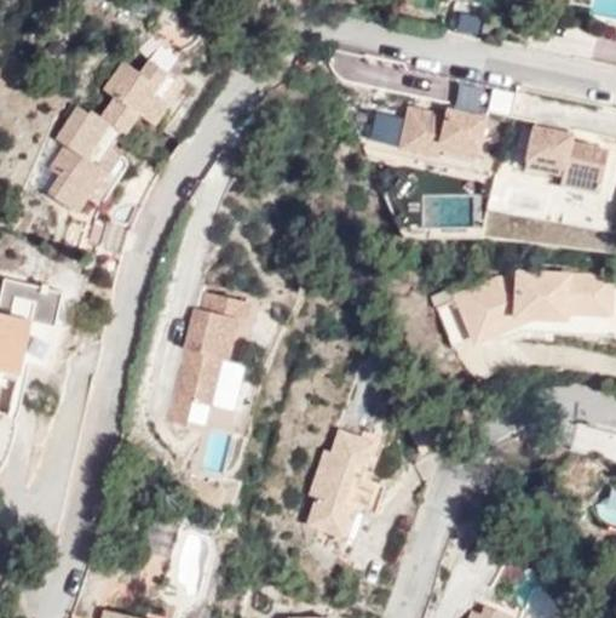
[(283,0),(287,12),(311,7),(309,0),(283,0)]
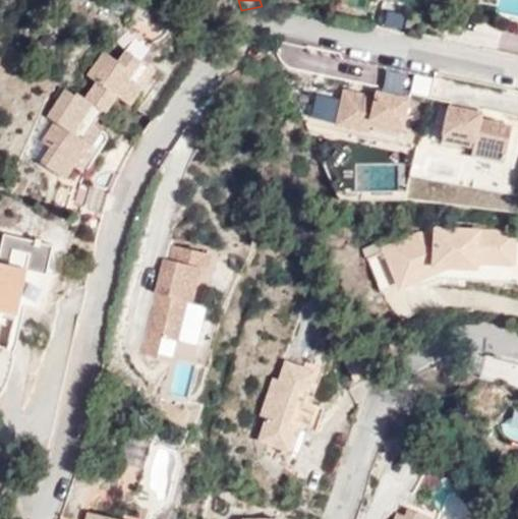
[(412,5),(391,0),(382,0),(379,14),(382,15),(380,25),(404,32),(412,5)]
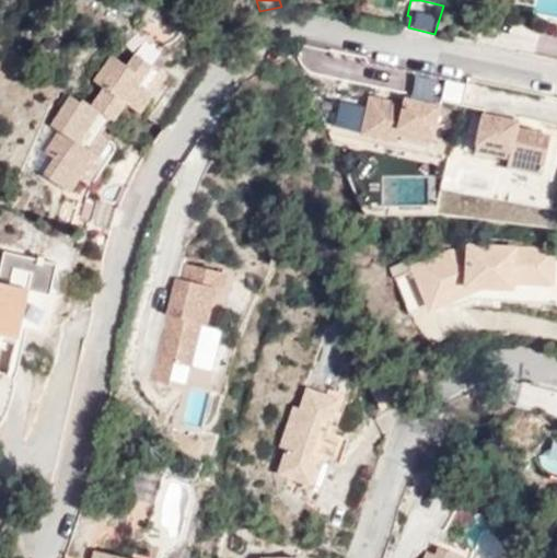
[(91,104),(108,115),(112,118),(124,101),(150,62),(135,51),(126,65),(111,54),(93,79),(103,85),(91,104)]
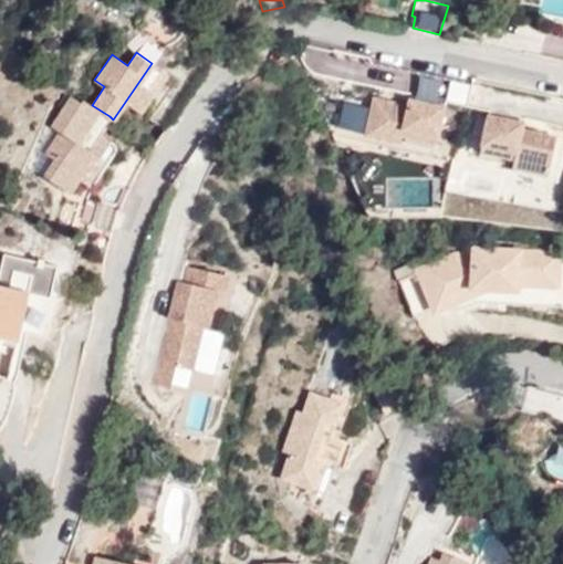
[(152,63),(125,102),(139,112),(166,73),(152,63)]
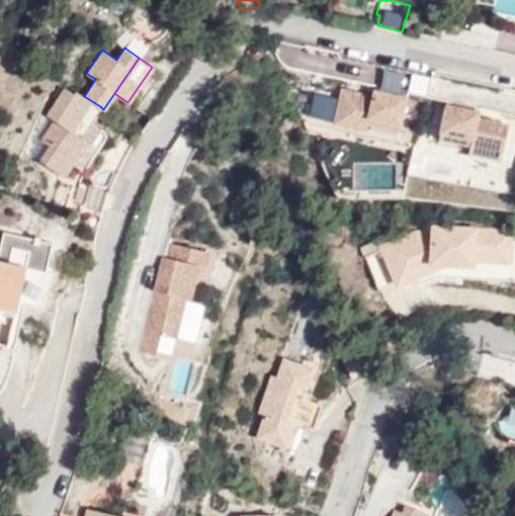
[(150,118),(174,82),(152,67),(127,102),(150,118)]
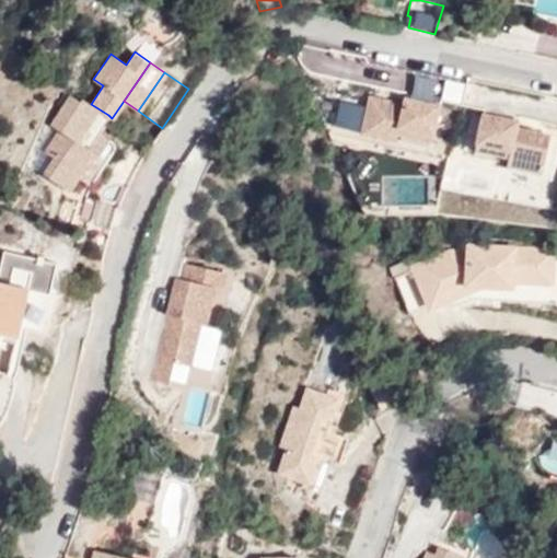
[(67,189),(77,175),(93,150),(88,147),(97,131),(108,115),(91,104),(82,97),(80,101),(70,95),(50,125),(59,129),(45,151),(54,158),(43,174),(67,189)]
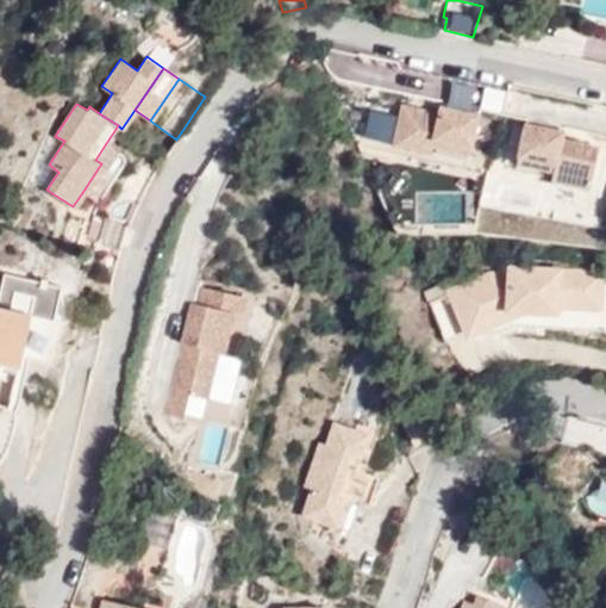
[(400,109),(393,144),(412,148),(410,155),(466,168),(478,115),(437,105),(435,116),(400,109)]
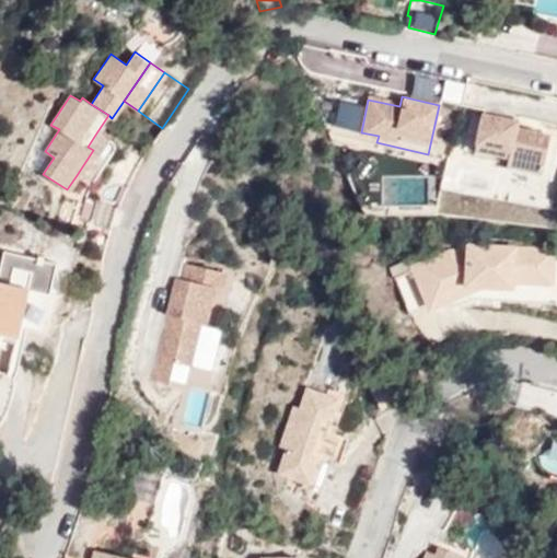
[(333,124),(356,124),(357,100),(333,99),(333,124)]
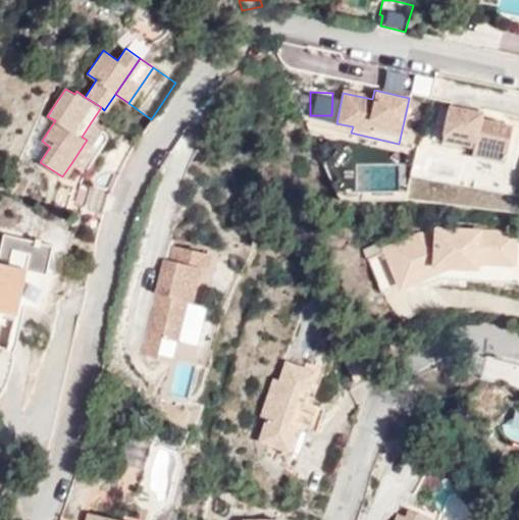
[(440,144),(472,151),(470,155),(504,162),(512,123),(480,116),(481,112),(450,105),(440,144)]
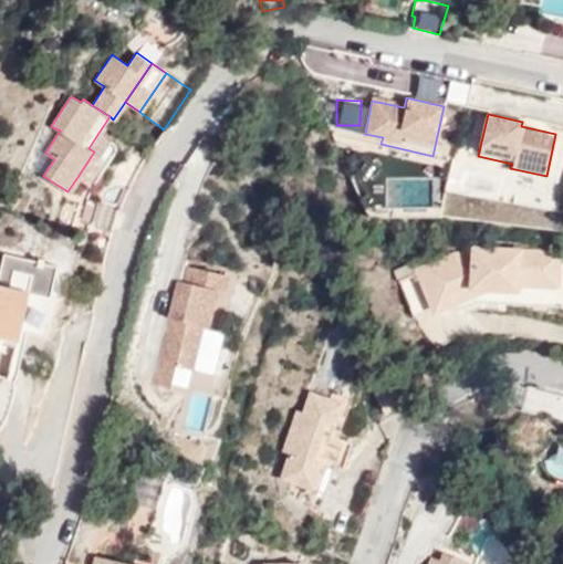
[(107,139),(98,133),(89,148),(94,152),(77,177),(86,184),(103,158),(97,154),(107,139)]
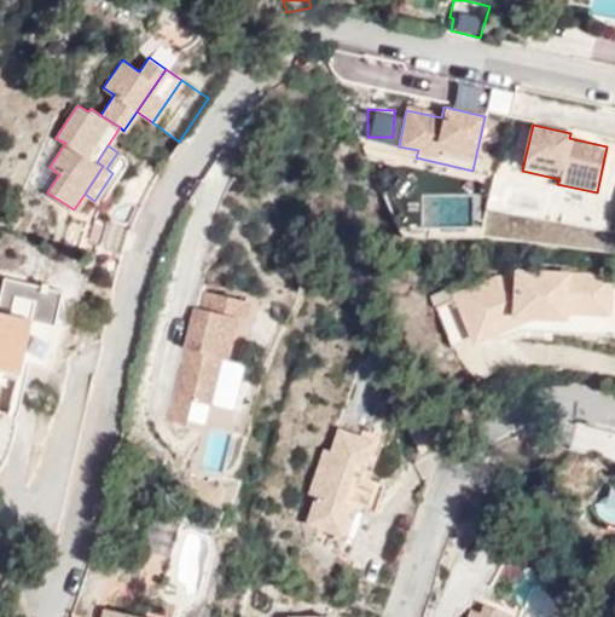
[(476,192),(394,194),(394,220),(476,219),(476,192)]
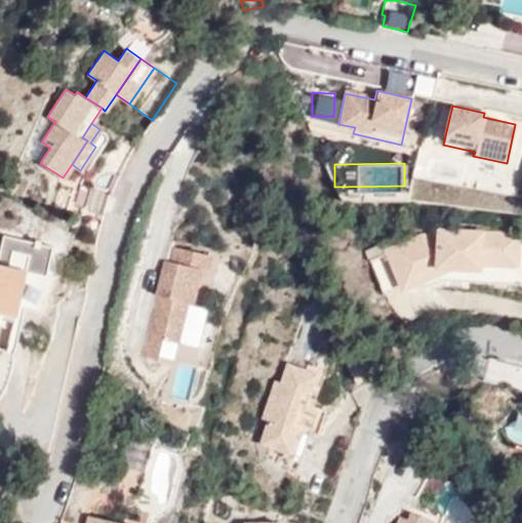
[(109,193),(79,183),(72,204),(102,213),(109,193)]
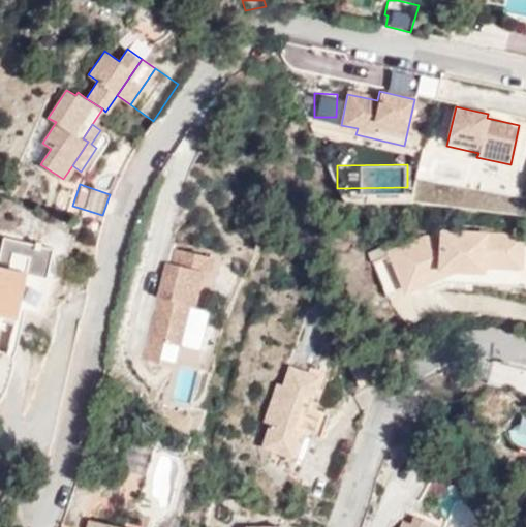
[(466,234),(439,231),(438,240),(465,241),(466,234)]
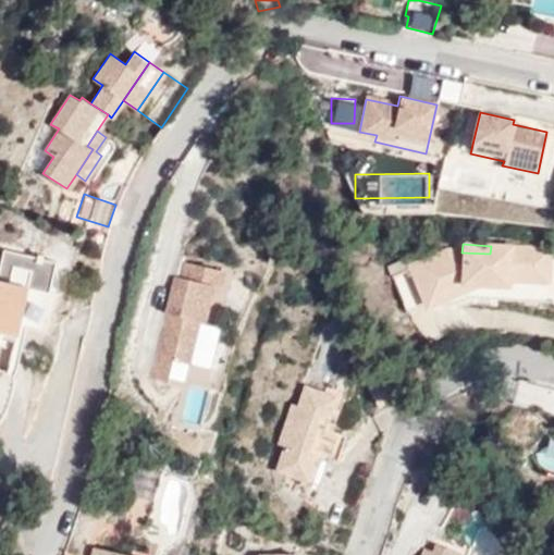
[(403,258),(388,264),(407,311),(428,303),(426,297),(454,285),(465,280),(508,282),(508,276),(531,278),(532,247),(491,246),(490,254),(443,251),(411,264),(411,266),(406,268),(403,258)]
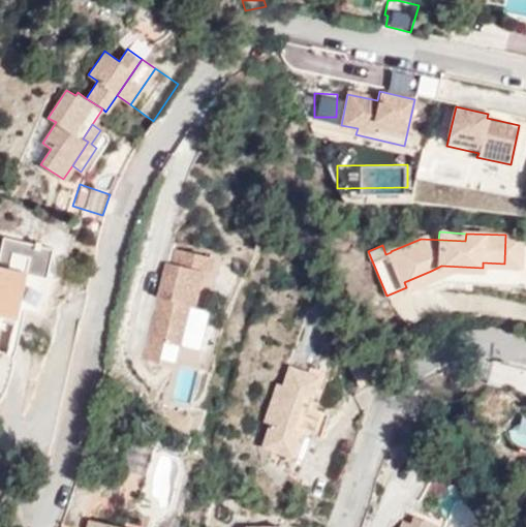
[(521,236),(505,235),(504,264),(520,264),(521,236)]
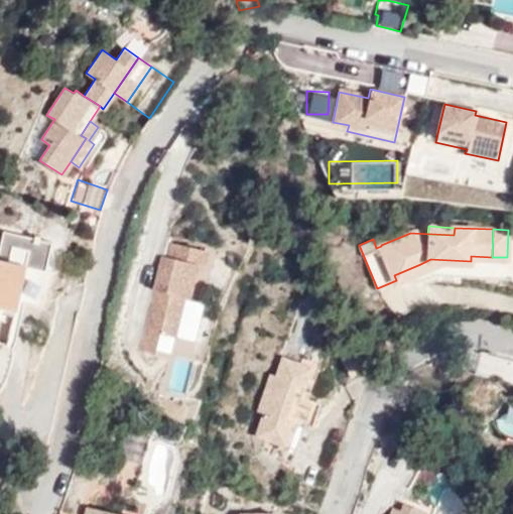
[(50,241),(1,230),(0,234),(0,306),(13,309),(14,309),(16,299),(22,300),(36,304),(50,241)]
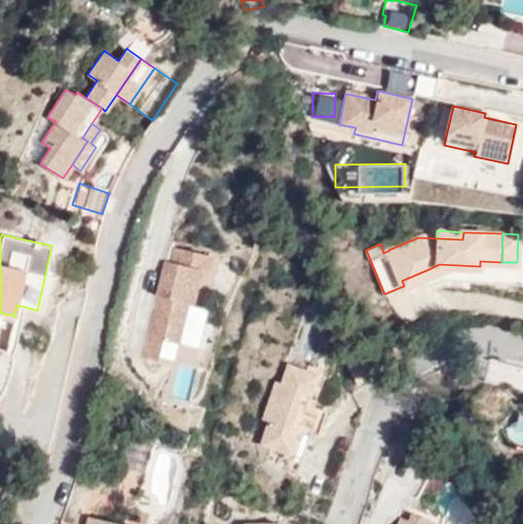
[(176,268),(179,253),(169,251),(166,267),(176,268)]
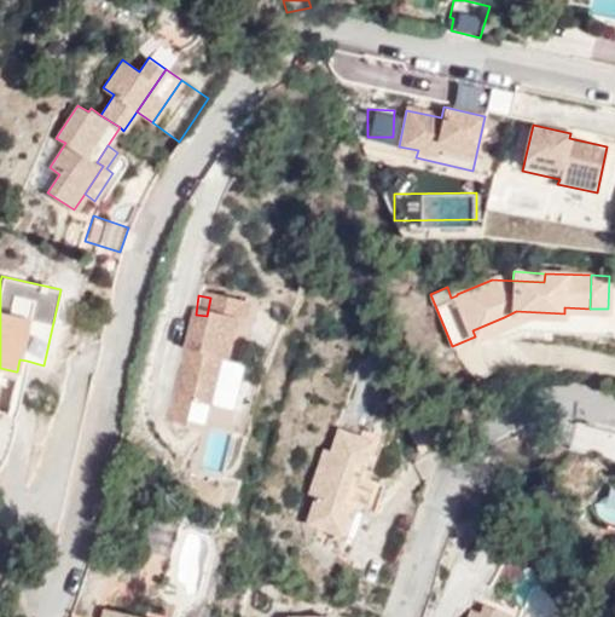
[(243,305),(210,298),(207,316),(196,315),(190,315),(170,403),(187,405),(204,410),(216,362),(219,362),(228,322),(238,324),(243,305)]
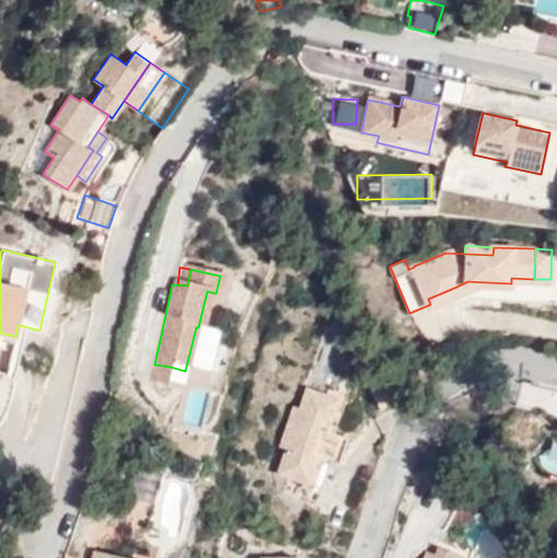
[(428,299),(430,304),(434,304),(439,305),(443,304),(448,304),(451,304),(456,303),(460,302),(462,302),(456,287),(428,299)]
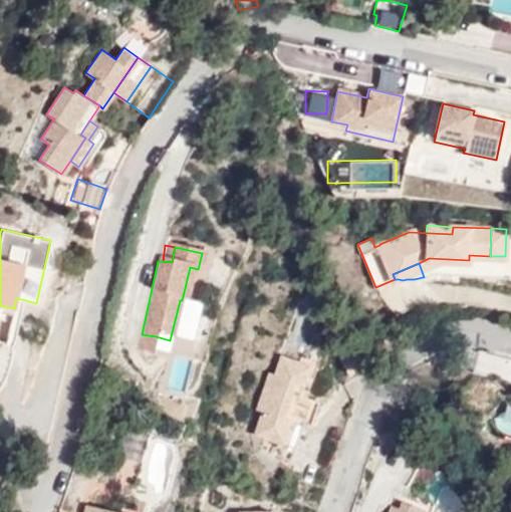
[(22,299),(16,298),(14,308),(13,308),(6,337),(14,339),(22,299)]
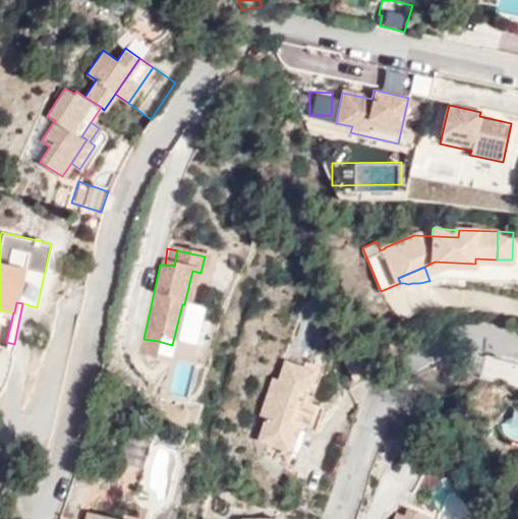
[(153,359),(158,341),(144,339),(139,356),(153,359)]
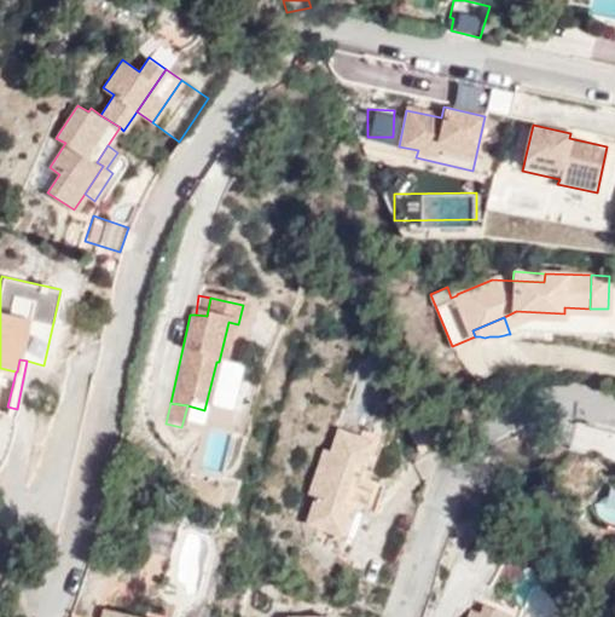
[(365,461),(372,439),(338,427),(331,449),(324,447),(309,491),(315,494),(307,520),(319,524),(314,540),(348,560),(365,511),(372,489),(358,483),(348,480),(355,459),(365,461)]
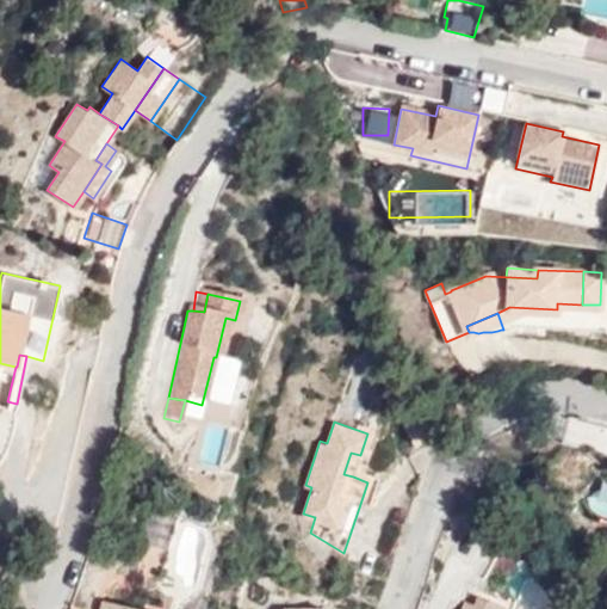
[(360,455),(351,453),(344,474),(353,477),(360,455)]
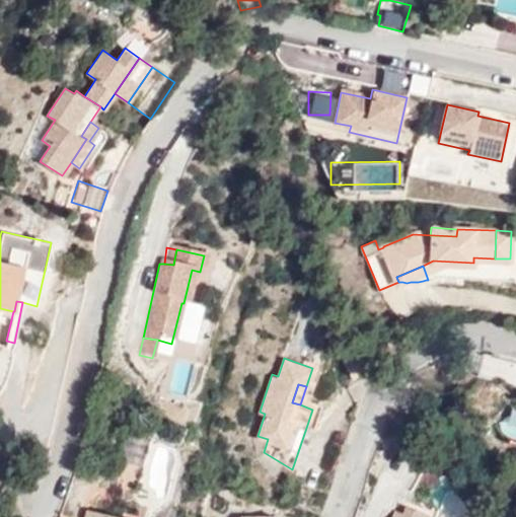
[(425,516),(427,515),(403,506),(401,513),(399,516),(425,516)]
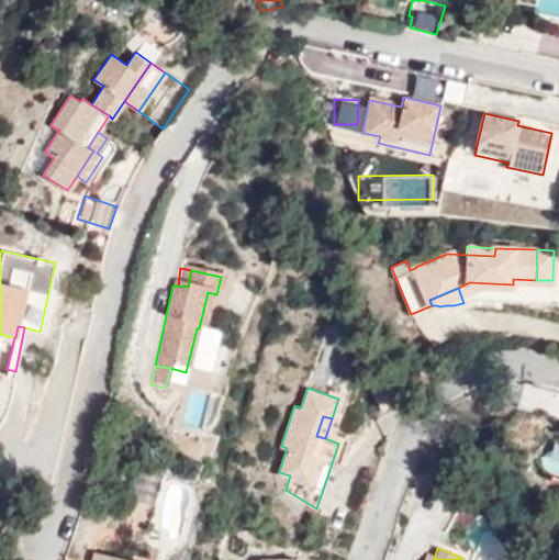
[(102,559),(104,553),(92,550),(89,559),(102,559)]
